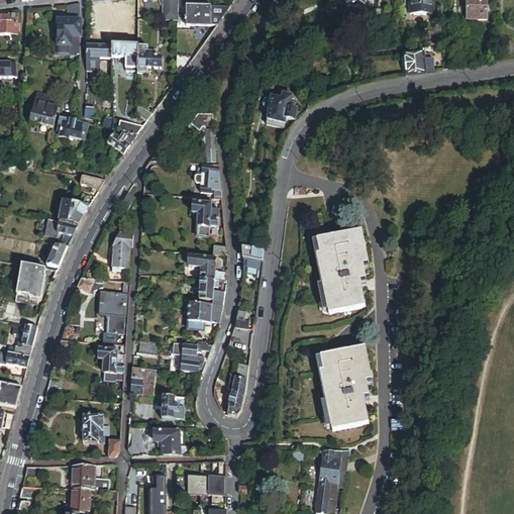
[(139,0),(144,9),(155,4),(152,0),(139,0)]
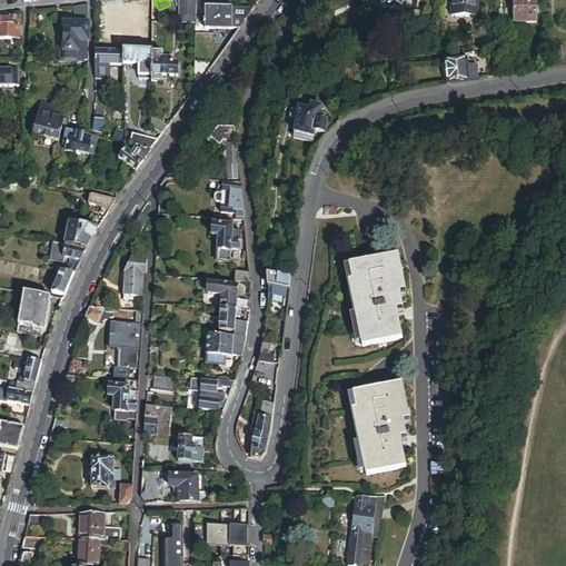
[(398,12),(399,9),(398,7),(396,6),(397,2),(395,1),(395,0),(371,0),(367,27),(378,29),(378,25),(390,27),(393,12),(397,12),(398,12)]
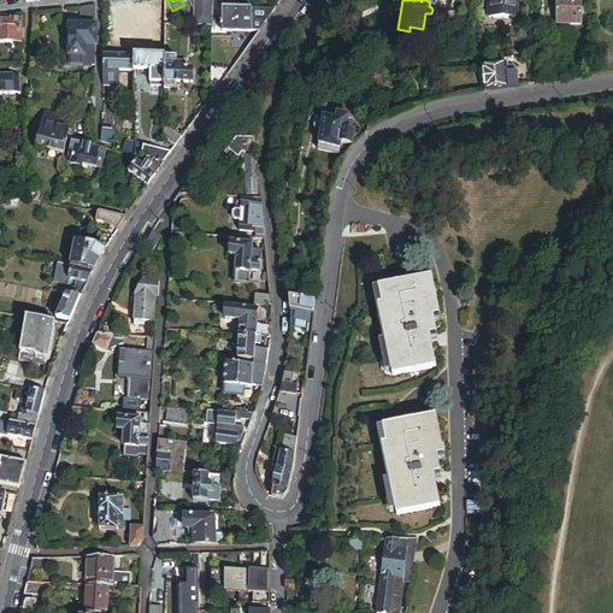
[(485,0),(485,15),(516,15),(516,0),(485,0)]
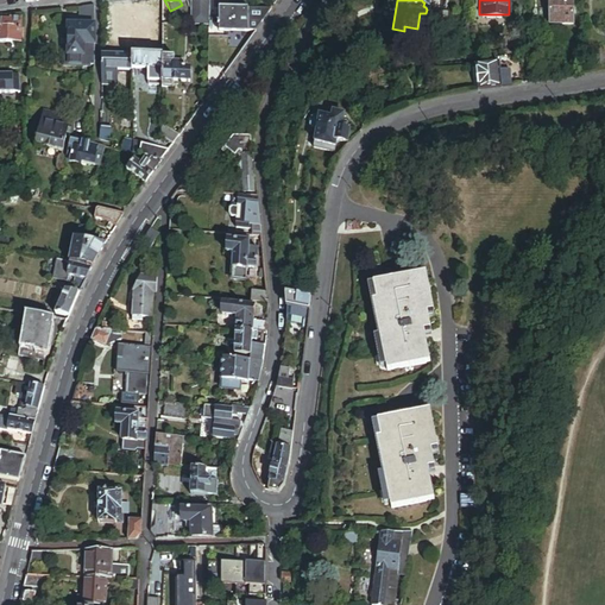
[(549,0),(550,20),(572,19),(571,0),(549,0)]
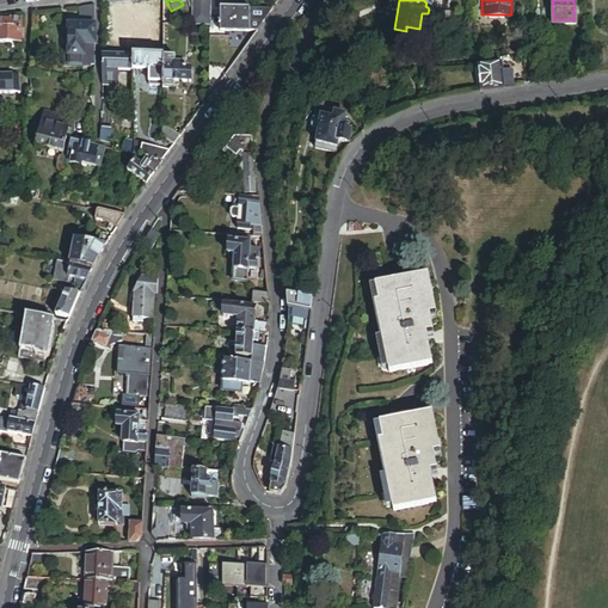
[(83,22),(93,22),(93,1),(83,2),(83,22)]
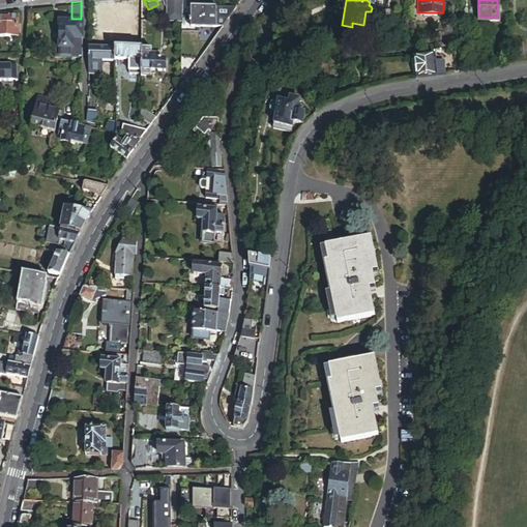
[(221,26),(222,23),(234,6),(199,5),(189,4),(189,25),(221,26)]
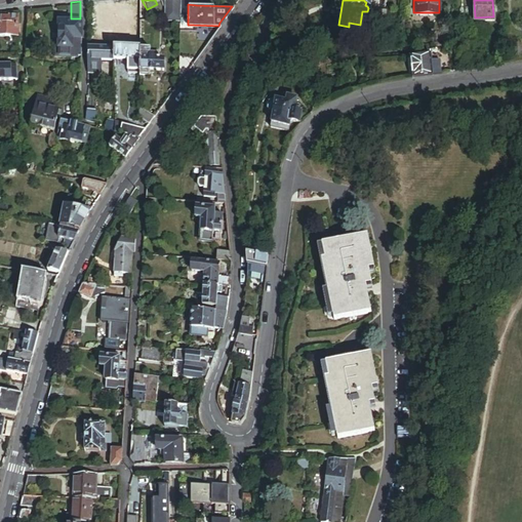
[(0,31),(16,33),(17,12),(9,12),(9,13),(1,13),(1,17),(1,19),(0,19),(0,31)]
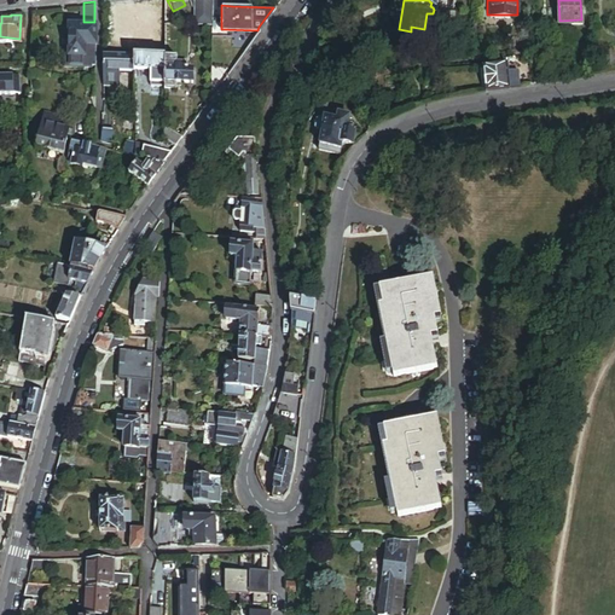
[(83,47),(96,47),(94,22),(83,22),(68,22),(68,53),(83,53),(83,47)]
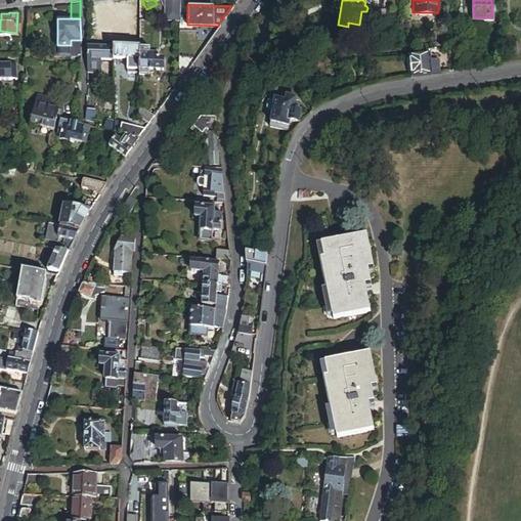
[(361,39),(372,40),(374,28),(363,26),(361,39)]
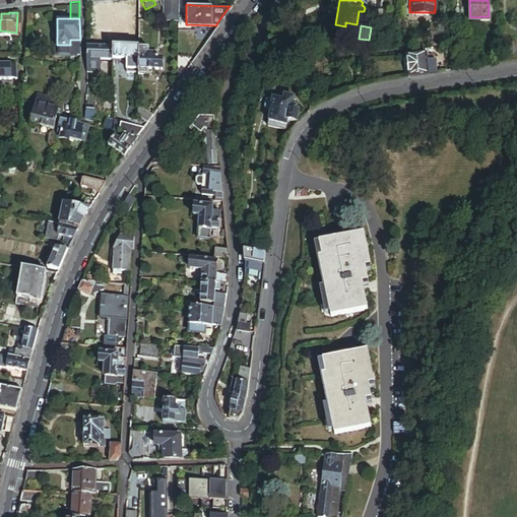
[(138,47),(147,47),(147,34),(137,34),(138,44),(138,47)]
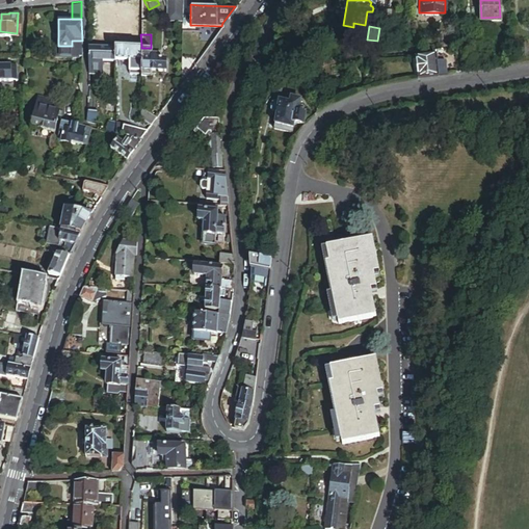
[(264,53),(273,61),(281,52),(270,43),(264,53)]
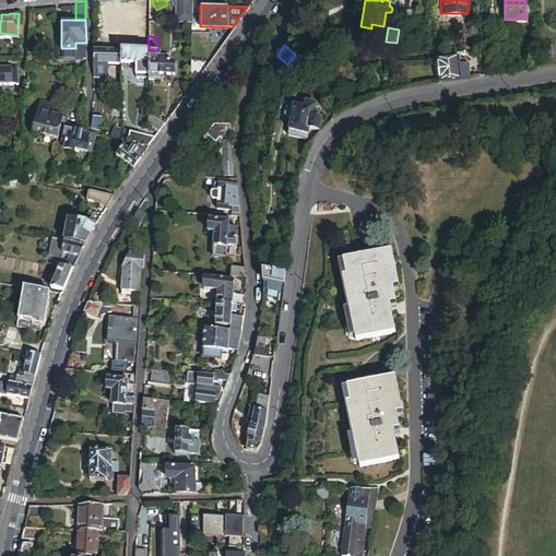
[(92,74),(106,74),(105,61),(120,61),(120,60),(119,47),(92,47),(92,74)]
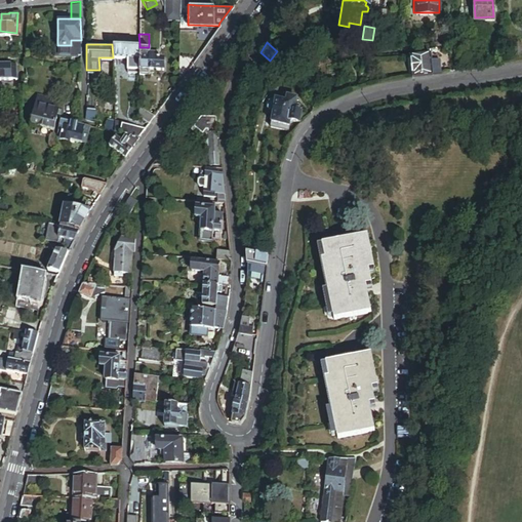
[(132,69),(139,69),(139,48),(139,47),(139,44),(112,44),(113,56),(132,56),(132,69)]
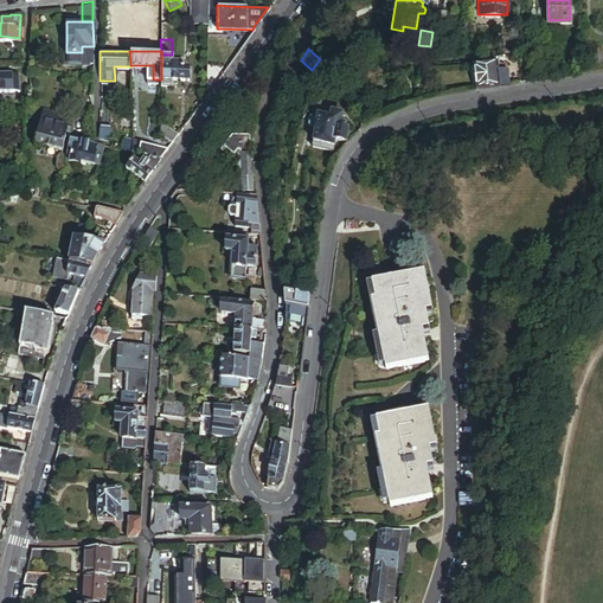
[(187,69),(178,69),(178,62),(173,62),(173,56),(161,56),(161,79),(161,89),(172,89),(172,82),(187,82),(187,69)]
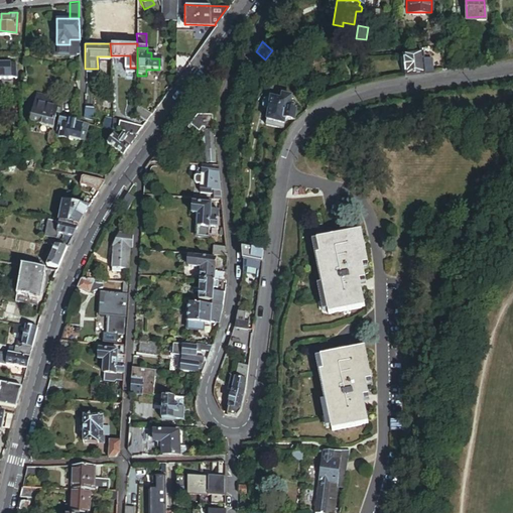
[(405,75),(425,72),(423,59),(421,52),(402,55),(405,75)]
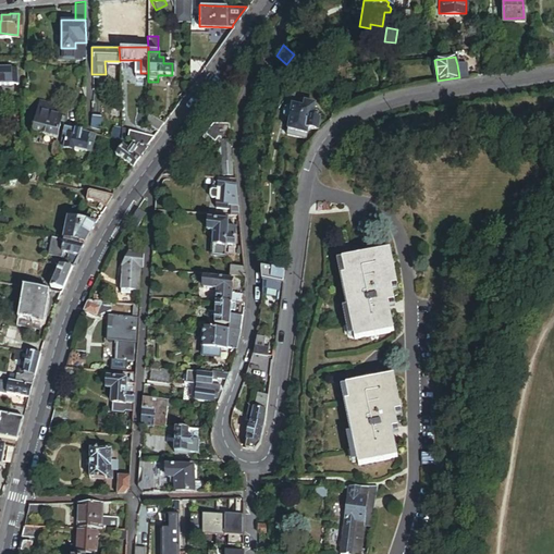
[(467,75),(465,63),(457,64),(459,77),(467,75)]
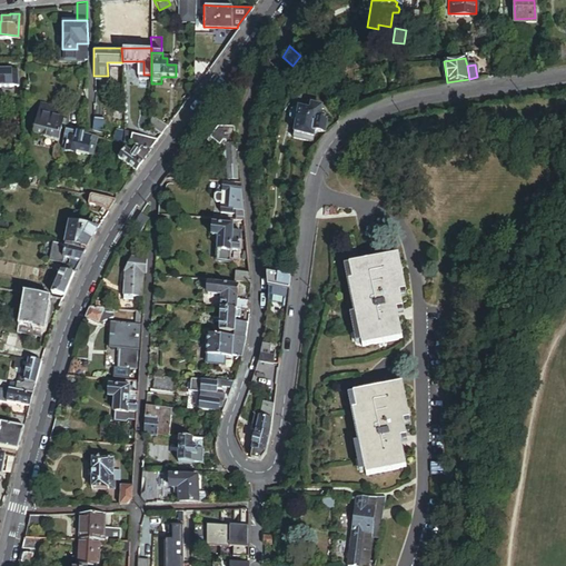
[(0,82),(22,80),(21,66),(0,67),(0,82)]
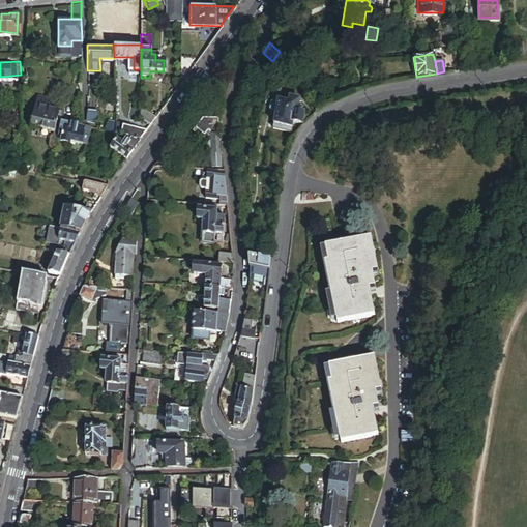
[(292,120),(302,121),(303,112),(300,111),(300,107),(297,106),(298,97),(287,96),(287,100),(280,100),(276,99),(275,103),(275,111),(273,128),(292,129),(292,120)]
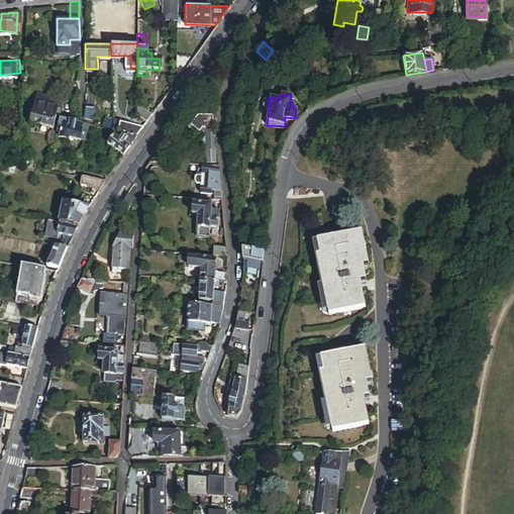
[(56,117),(53,117),(55,108),(48,107),(49,99),(37,97),(31,125),(54,128),(56,117)]
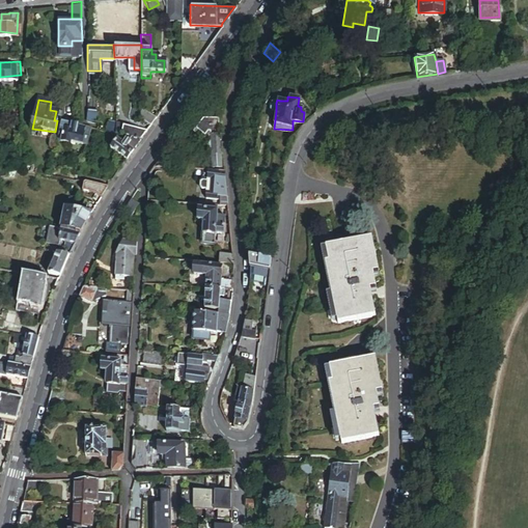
[(88,120),(95,122),(99,112),(90,110),(88,120)]
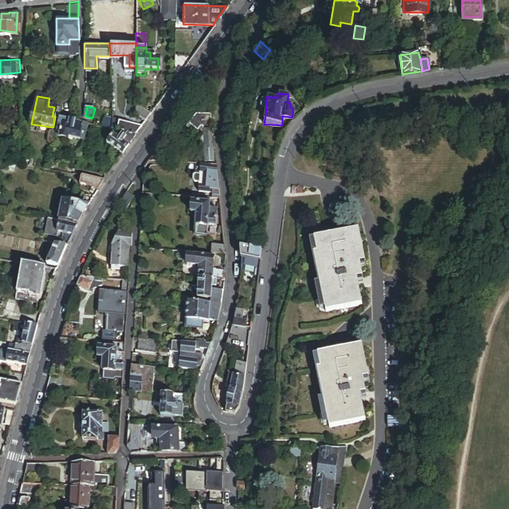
[(136,115),(144,118),(150,110),(136,106),(136,115)]
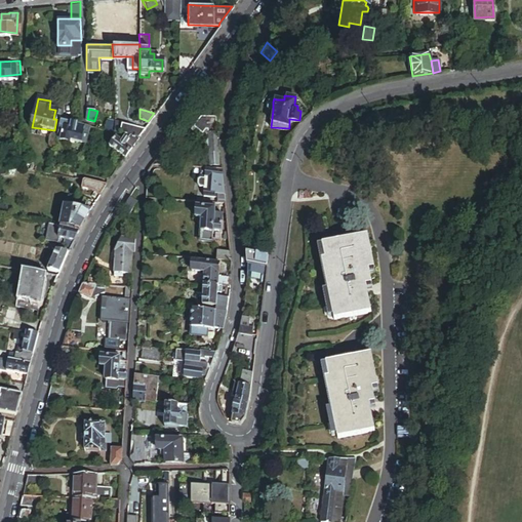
[(64,127),(67,127),(67,124),(69,125),(69,121),(61,120),(58,129),(63,130),(64,127)]
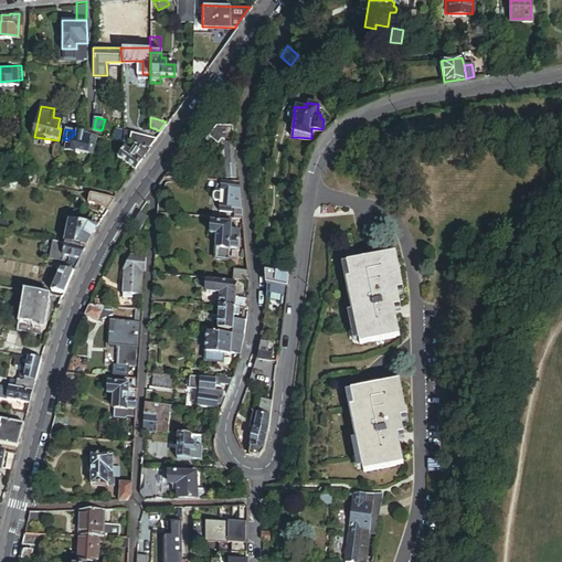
[(77,150),(93,154),(95,142),(97,135),(74,130),(74,135),(72,134),(72,137),(69,137),(67,140),(66,151),(77,152),(77,150)]
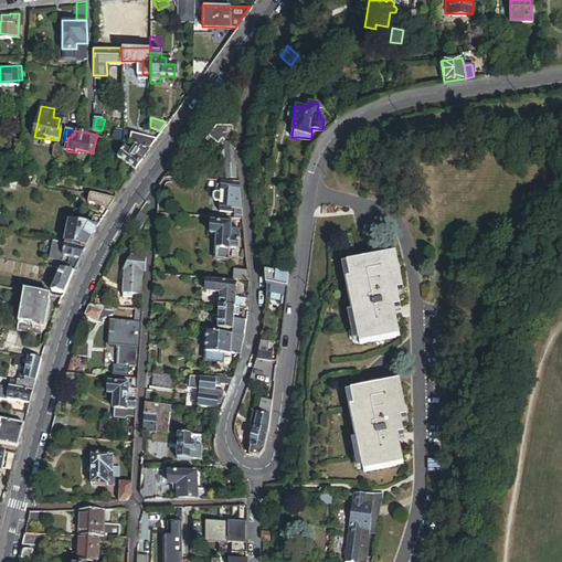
[(224,177),(234,176),(231,130),(212,130),(205,140),(215,146),(218,142),(221,142),(222,155),(219,156),(219,160),(223,160),(224,177)]
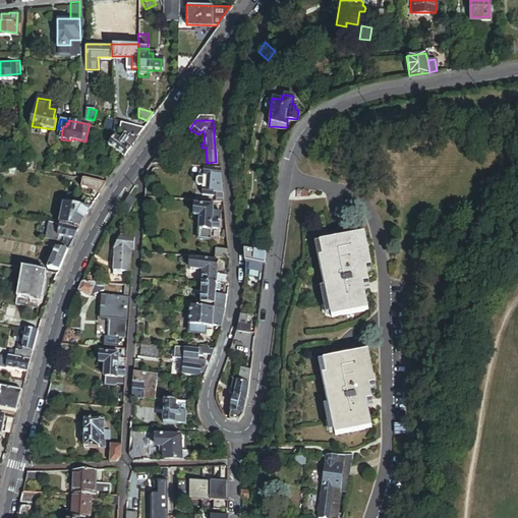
[(131,124),(119,123),(118,131),(124,131),(130,132),(131,124)]
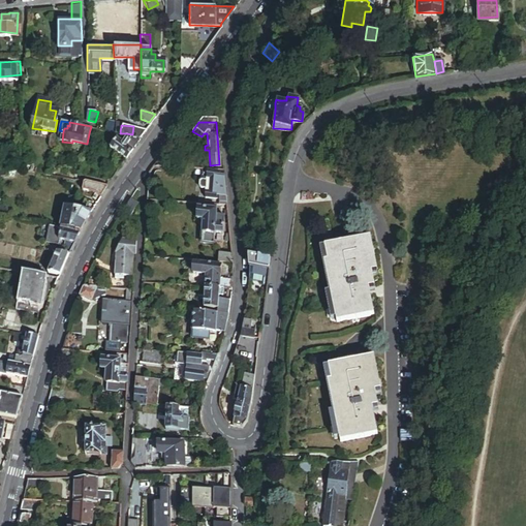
[(189,135),(198,142),(202,136),(192,131),(189,135)]
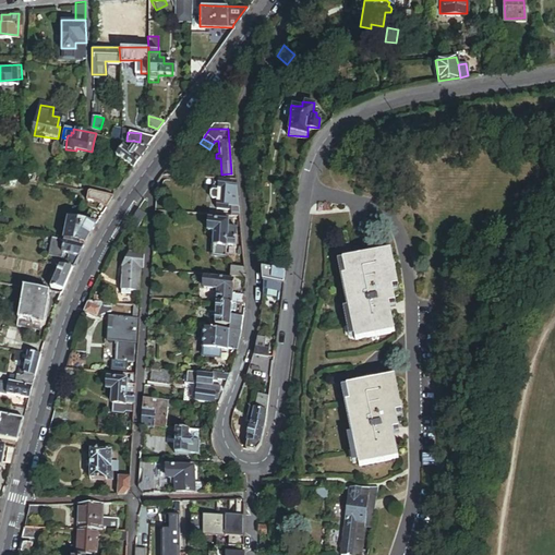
[(116,153),(131,164),(147,143),(140,142),(133,141),(131,144),(129,142),(127,145),(122,143),(121,144),(117,140),(113,145),(118,148),(116,153)]
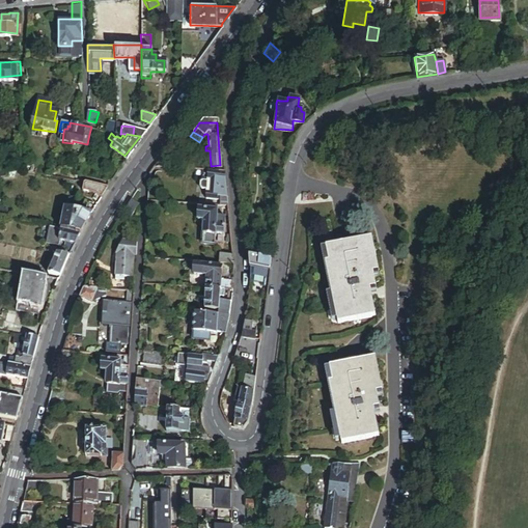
[(226,204),(224,183),(223,169),(209,168),(209,179),(204,179),(201,181),(201,185),(202,187),(207,188),(206,197),(218,198),(218,195),(221,195),(221,201),(216,201),(216,203),(226,204)]
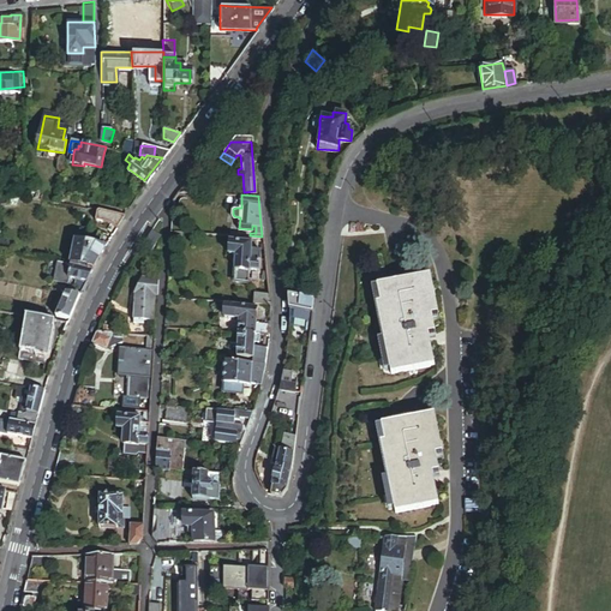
[(117,225),(120,220),(124,213),(96,207),(95,217),(107,219),(117,225)]
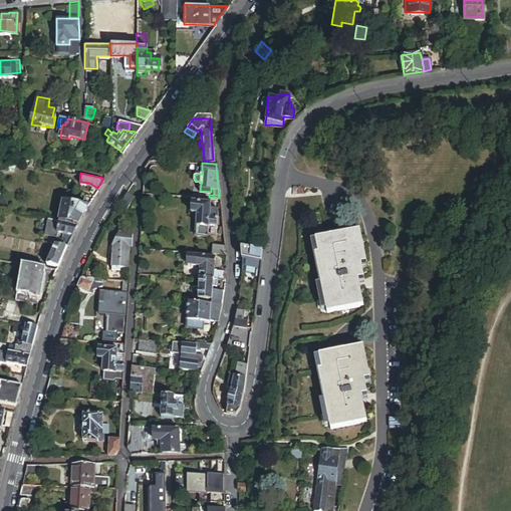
[(117,203),(124,208),(133,195),(125,191),(117,203)]
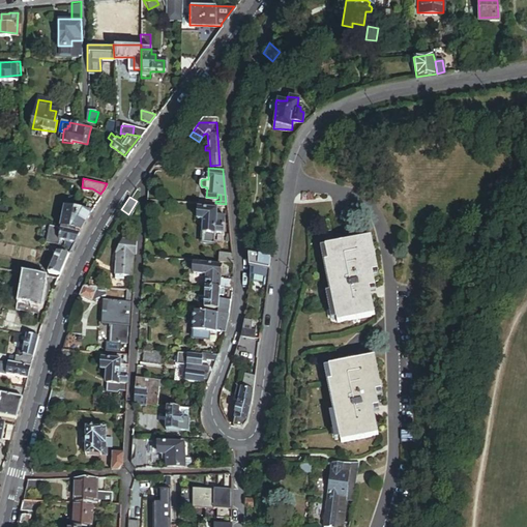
[(61,224),(80,228),(86,217),(90,209),(64,205),(61,224)]
